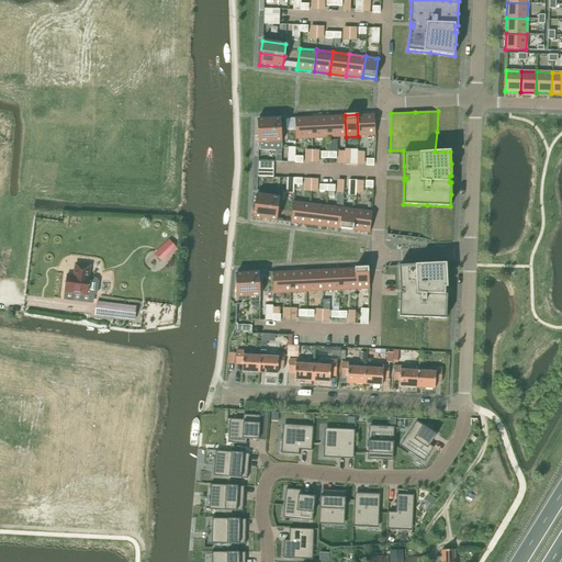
[(358,136),(375,135),(374,114),(357,114),(358,136)]
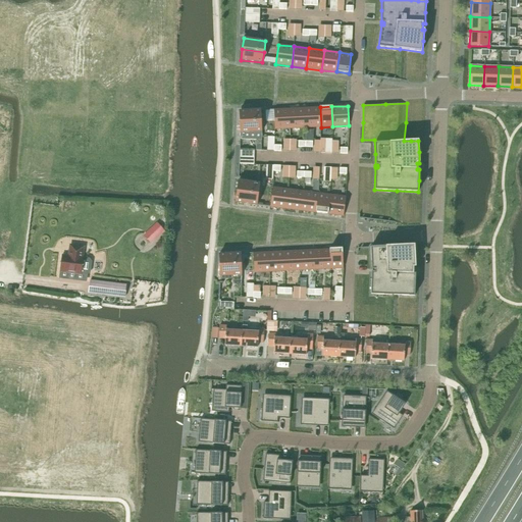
[(306,127),(321,127),(320,107),(305,108),(306,127)]
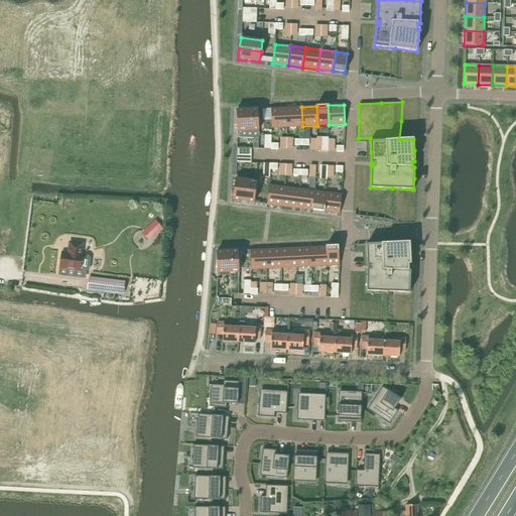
[(287,127),(302,126),(301,107),(286,108),(287,127)]
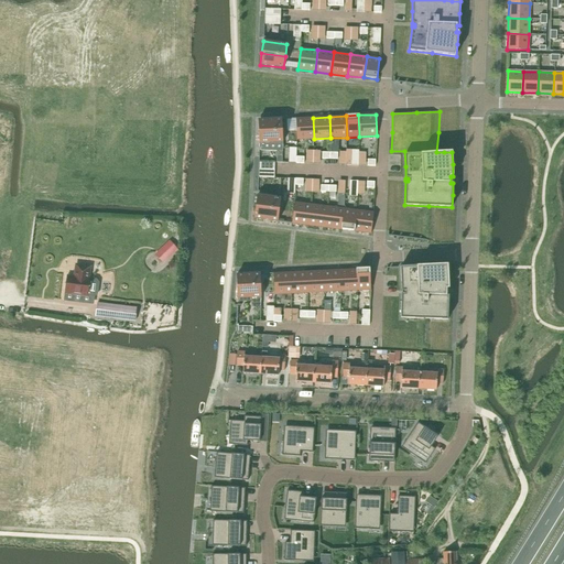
[(296,140),(314,139),(313,118),(295,118),(296,140)]
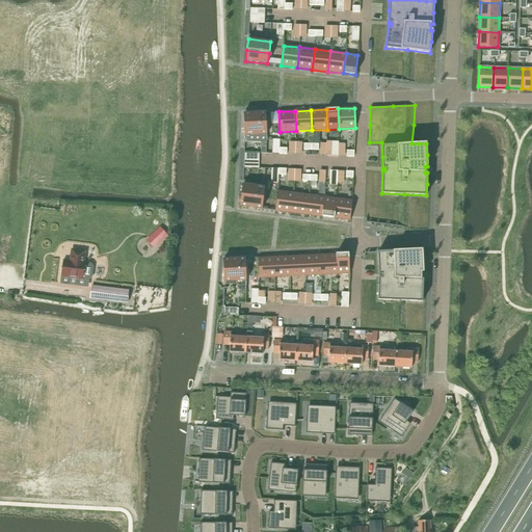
[(266,124),(266,112),(243,113),(244,125),(266,124)]
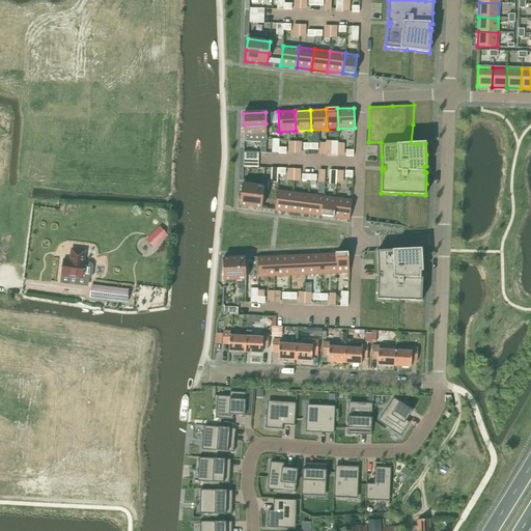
[(244,135),(267,134),(266,123),(244,124),(244,135)]
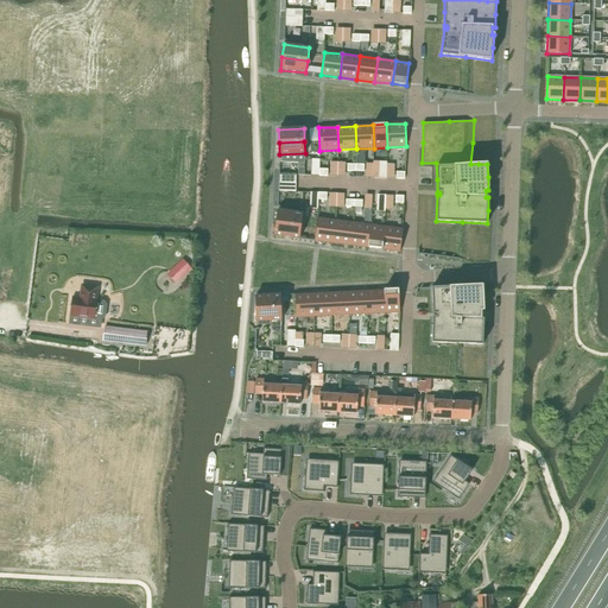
[(277,210),(276,223),(301,227),(303,214),(277,210)]
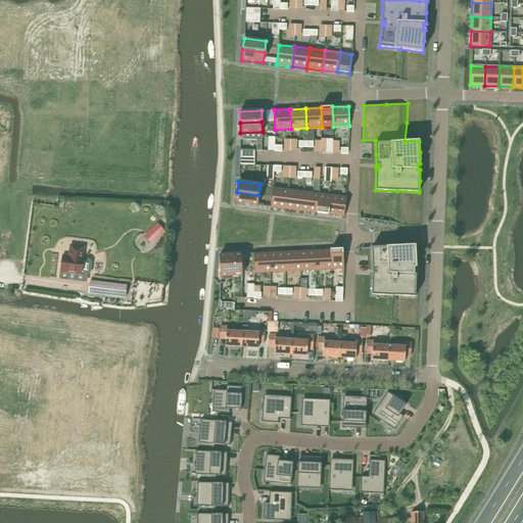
[(273,187),(271,207),(286,209),(289,189),(273,187)]
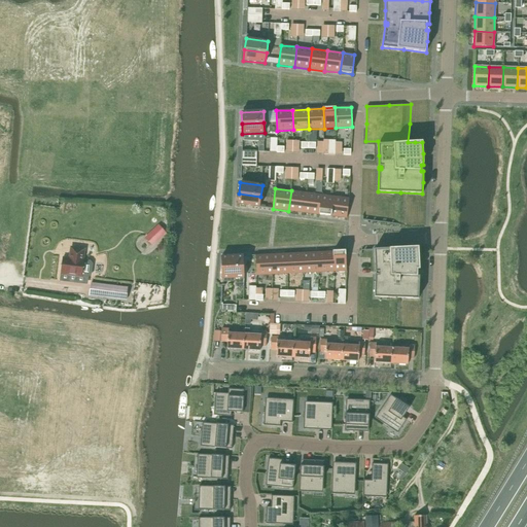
[(288,211),(304,213),(306,192),(291,190),(288,211)]
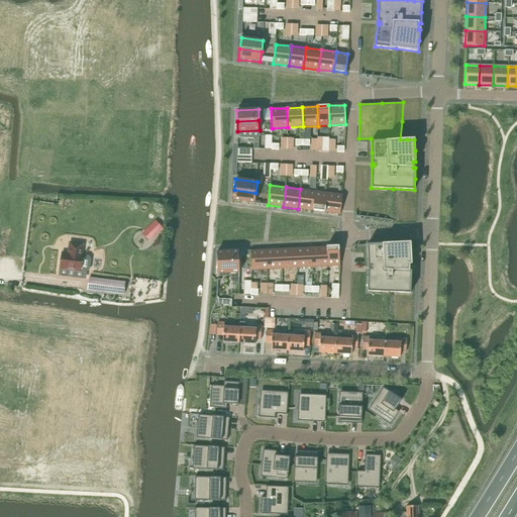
[(298,209),(313,211),(315,191),(300,189),(298,209)]
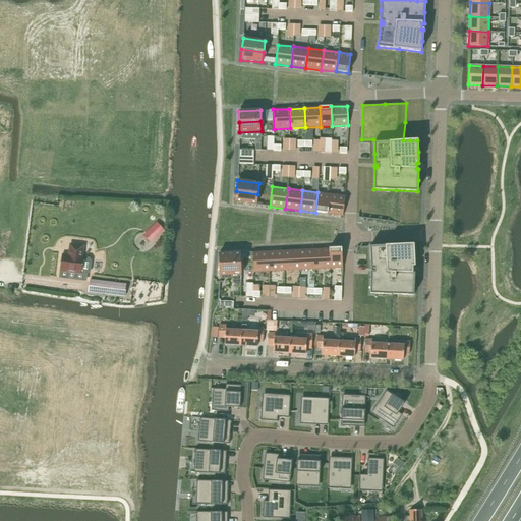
[(235,203),(256,205),(257,194),(236,191),(235,203)]
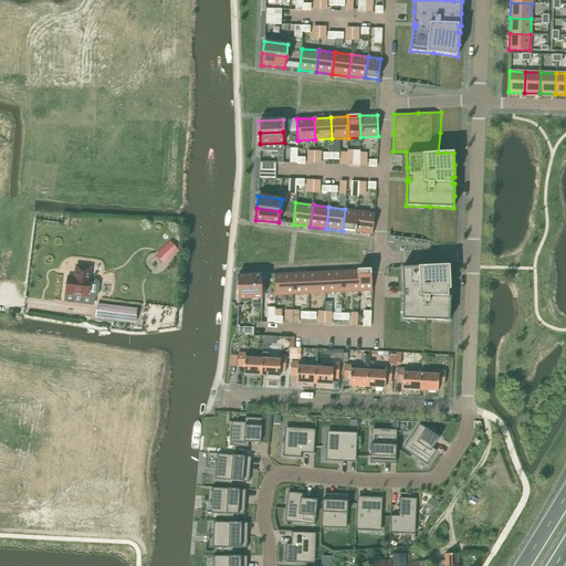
[(343,231),(355,232),(358,211),(345,209),(343,231)]
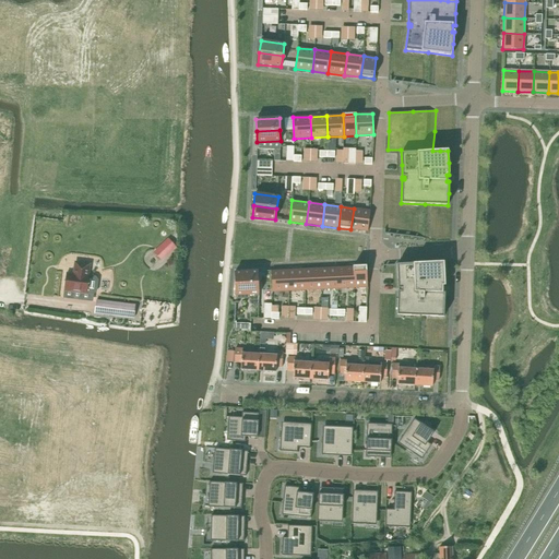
[(351,229),(368,232),(370,211),(354,209),(351,229)]
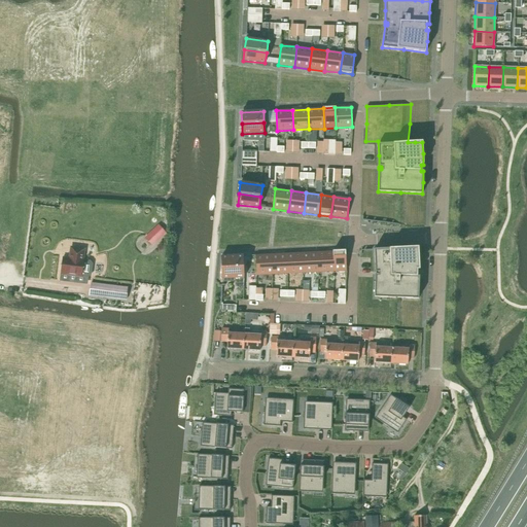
[(166,233),(159,225),(145,238),(151,246),(166,233)]
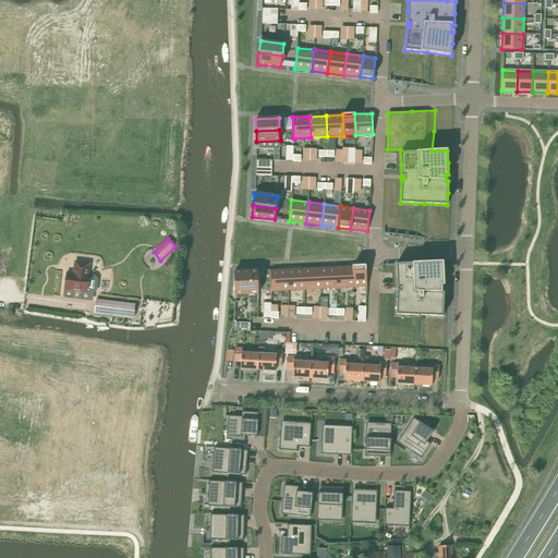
[(397,291),(396,315),(420,316),(444,317),(444,292),(441,292),(441,286),(445,286),(443,262),(396,264),(397,288),(399,288),(399,291),(397,291)]
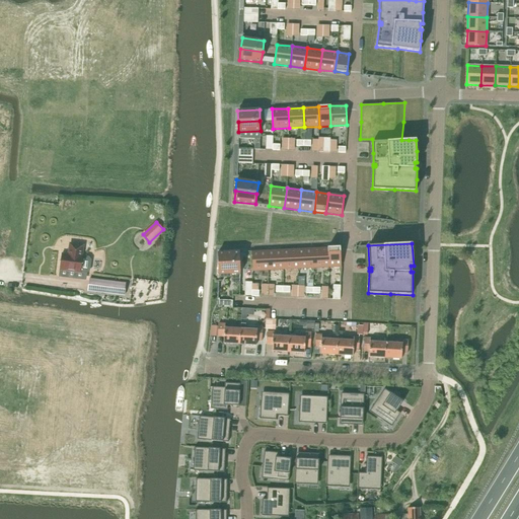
[(59,270),(79,273),(81,257),(82,246),(69,244),(68,255),(61,254),(59,270)]
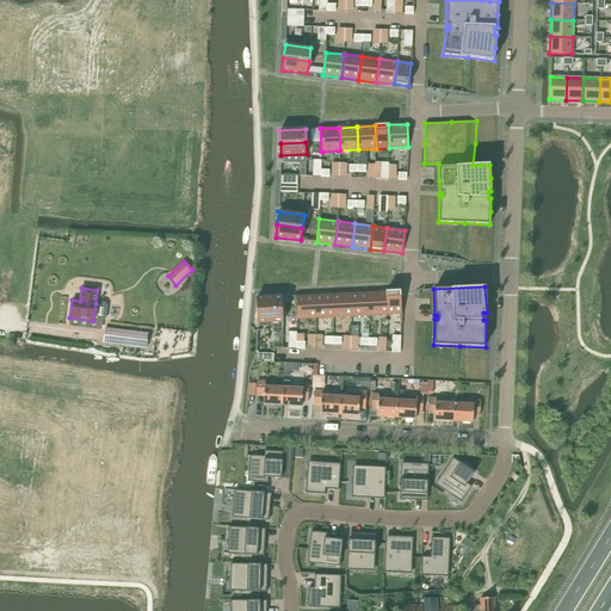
[(369,315),(387,315),(386,291),(368,292),(369,315)]
